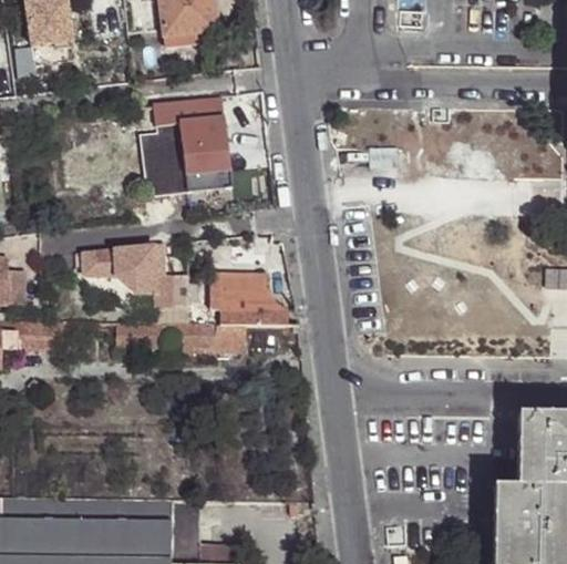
[(47,0),(27,2),(31,45),(72,42),(68,0),(47,0)]
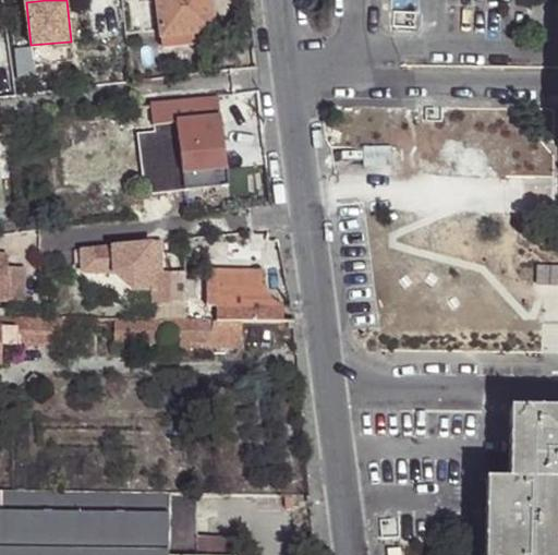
[(155,0),(160,39),(191,37),(211,34),(207,0),(155,0)]
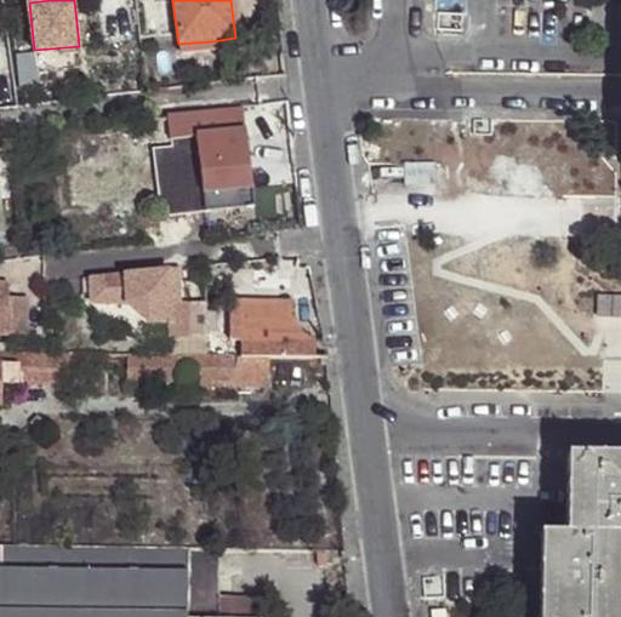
[(212,41),(178,44),(181,57),(214,53),(212,41)]
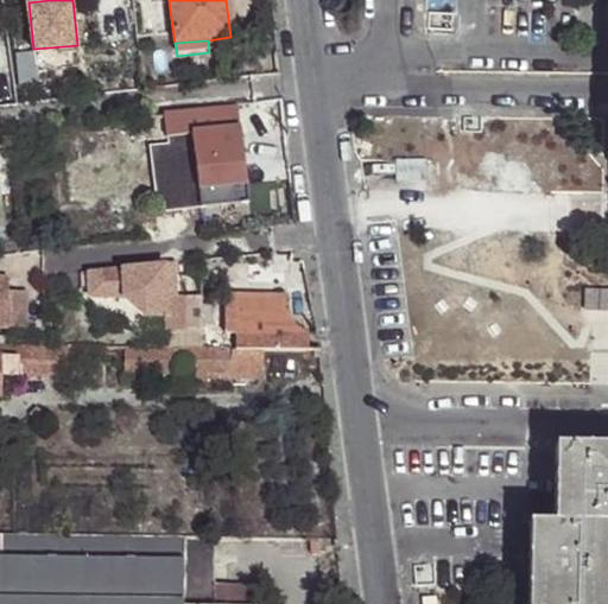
[(190,114),(191,132),(233,127),(229,110),(190,114)]
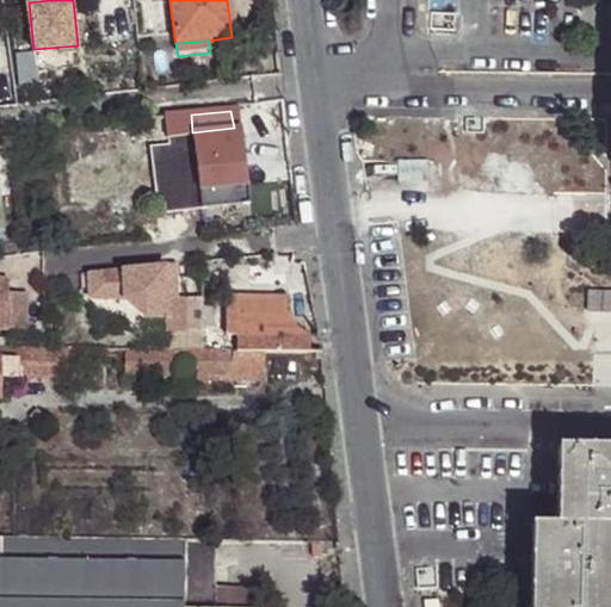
[(191,115),(165,116),(167,136),(192,132),(191,115)]
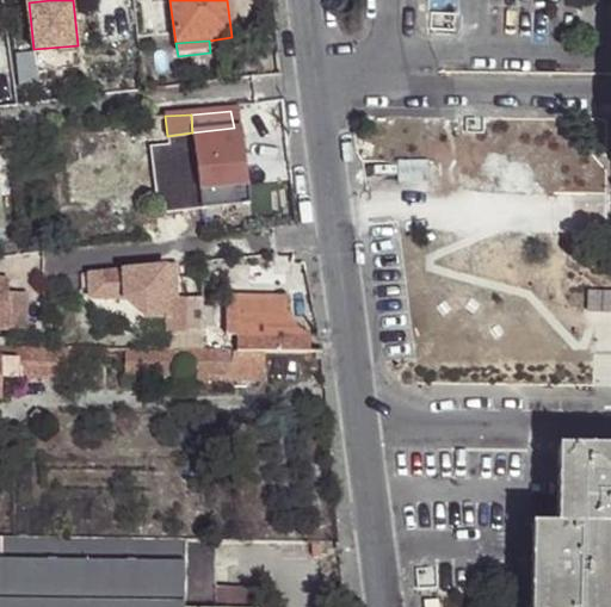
[(234,128),(192,132),(199,190),(246,185),(239,128),(234,128)]
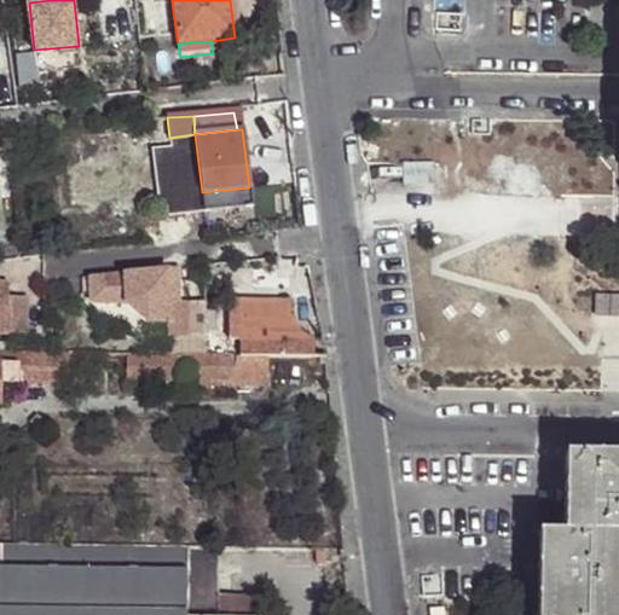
[(195,134),(169,138),(171,157),(175,157),(180,196),(183,196),(202,192),(195,134)]
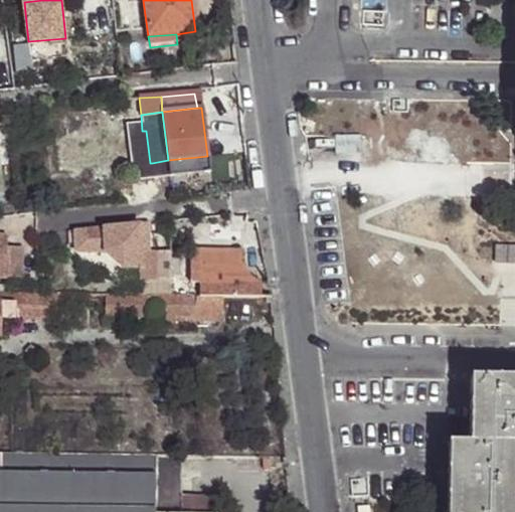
[(146,131),(142,131),(130,132),(135,164),(150,163),(146,131)]
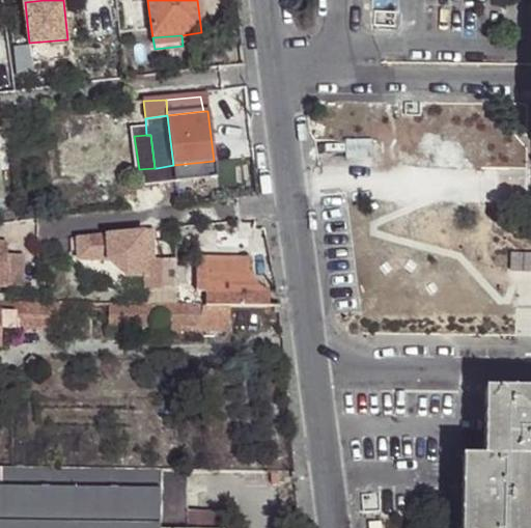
[(144,193),(146,204),(162,203),(159,191),(144,193)]
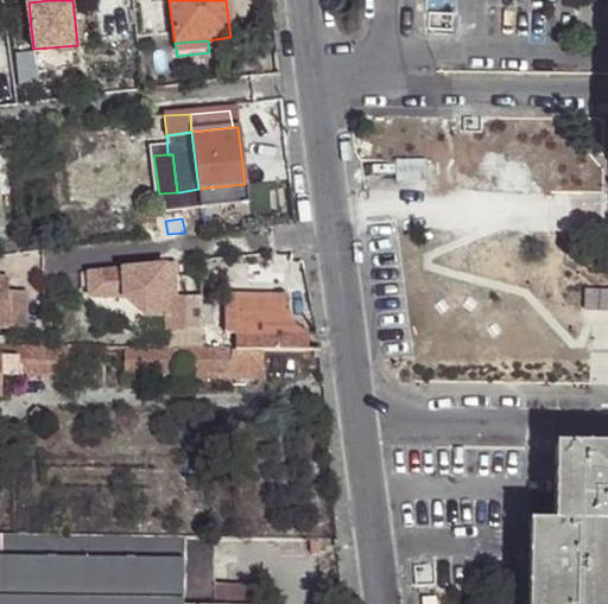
[(163,262),(86,271),(90,294),(124,297),(145,316),(166,316),(166,329),(171,329),(185,329),(185,296),(176,296),(166,296),(163,262)]
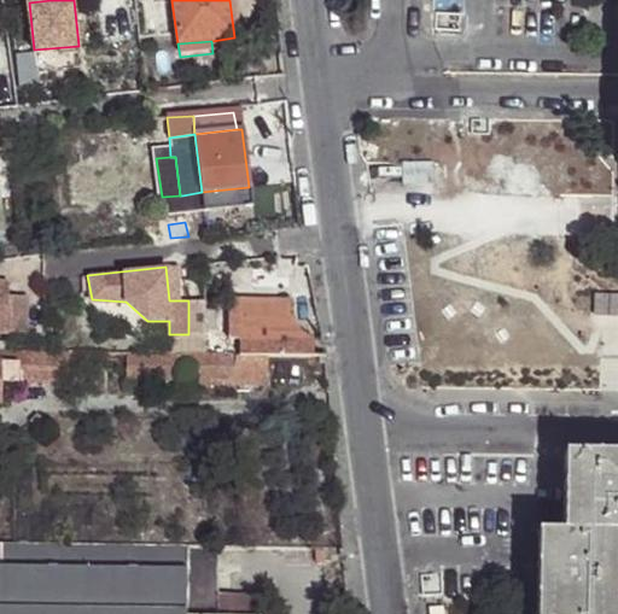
[(165,267),(169,300),(179,300),(176,267),(165,267)]
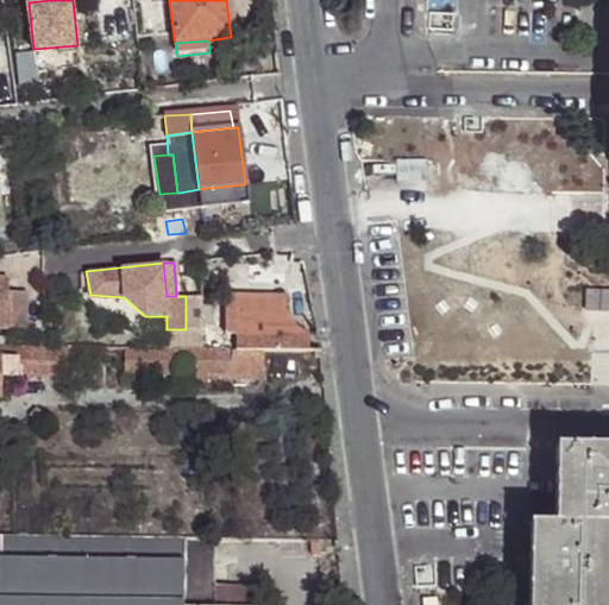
[(0,323),(24,323),(25,289),(7,288),(7,275),(0,273),(0,323)]
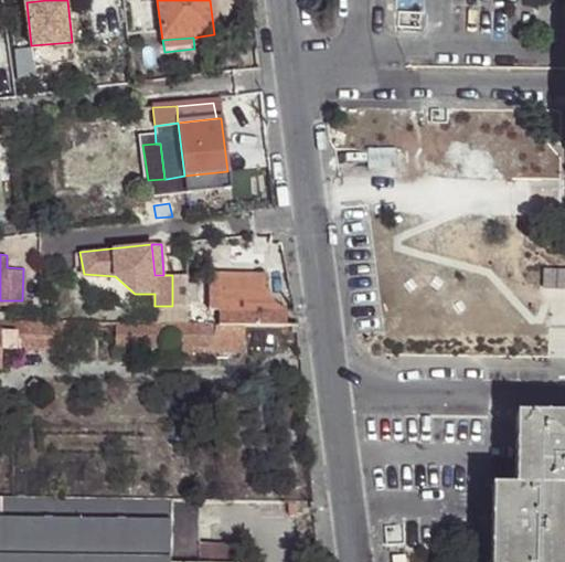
[(217,276),(217,288),(220,289),(244,288),(247,294),(270,294),(265,283),(266,277),(217,276)]
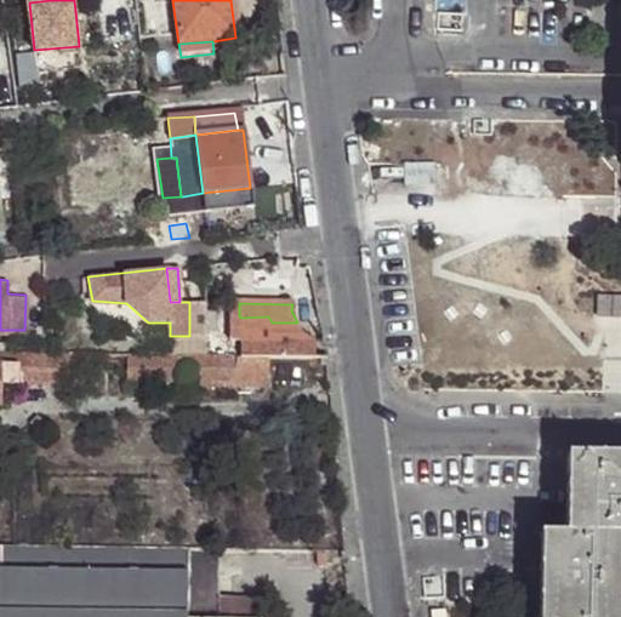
[(228,335),(238,335),(238,320),(241,318),(239,316),(228,318),(228,335)]
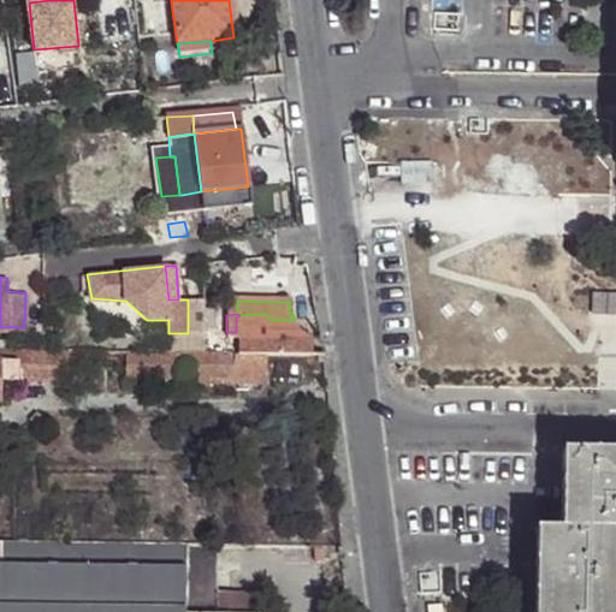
[(265,351),(271,351),(270,320),(266,314),(240,315),(236,318),(236,332),(236,349),(265,351)]
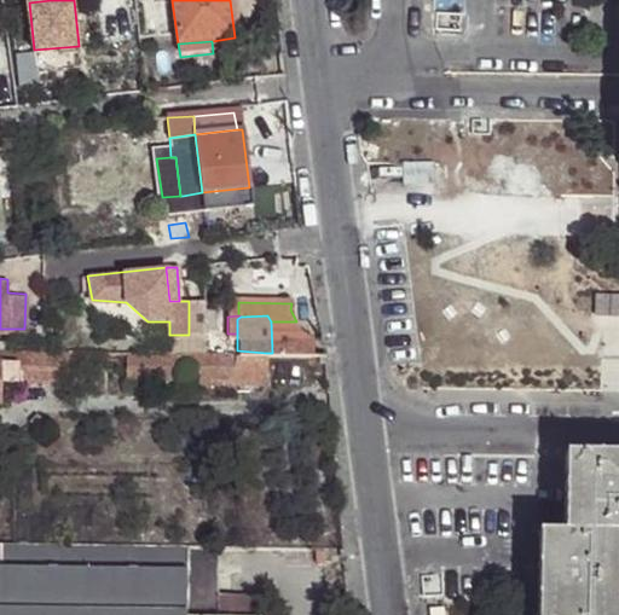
[(325,354),(323,342),(296,321),(271,321),(272,353),(318,353),(325,354)]
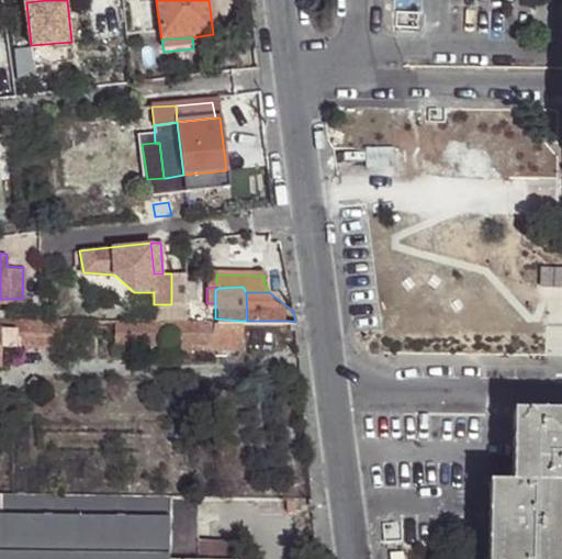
[(171,304),(158,304),(158,319),(171,319),(171,304)]
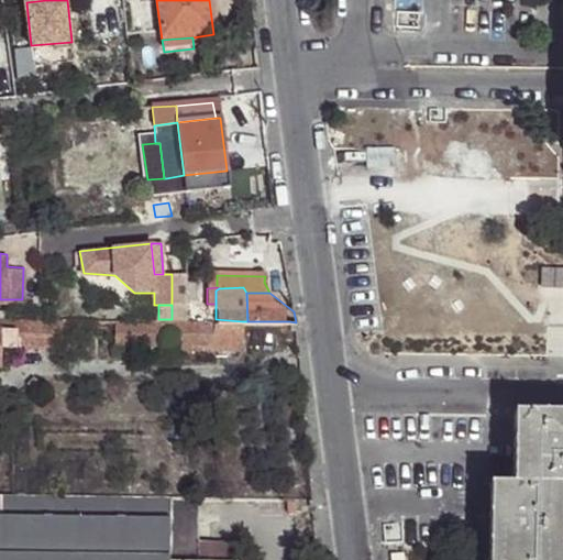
[(59,342),(61,319),(0,317),(0,329),(0,341),(59,342)]
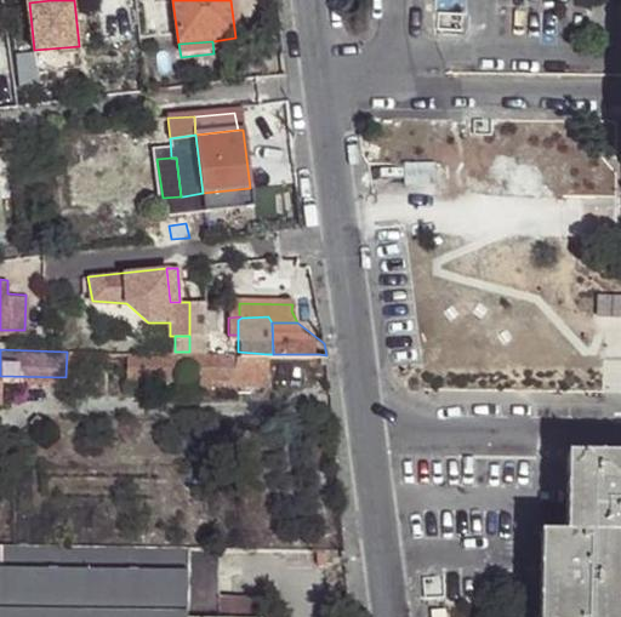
[(267,376),(267,354),(238,352),(211,352),(189,352),(175,352),(129,350),(129,373),(267,376)]
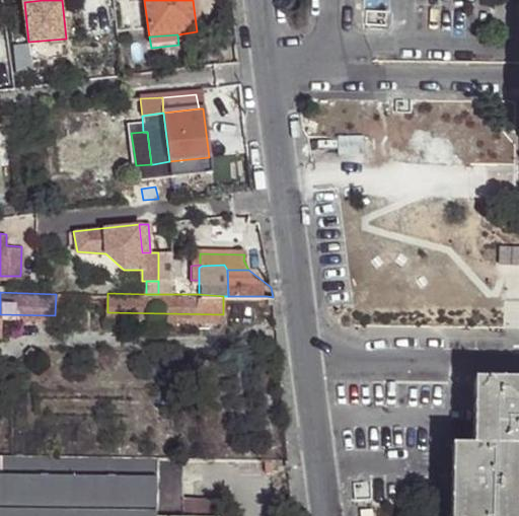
[(518,384),(517,384),(476,384),(476,451),(518,451),(518,384)]
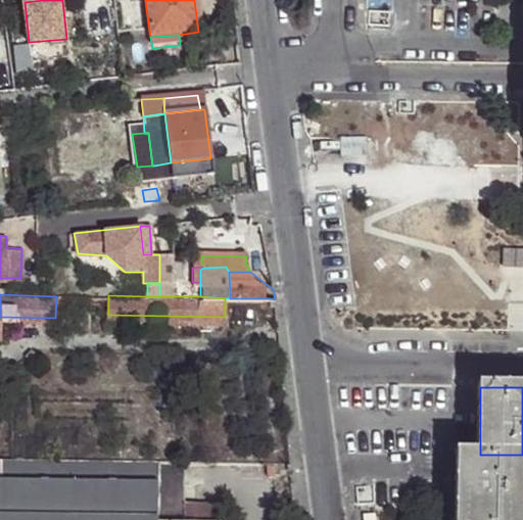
[(522,455),(480,455),(458,455),(458,467),(458,476),(522,476),(522,455)]
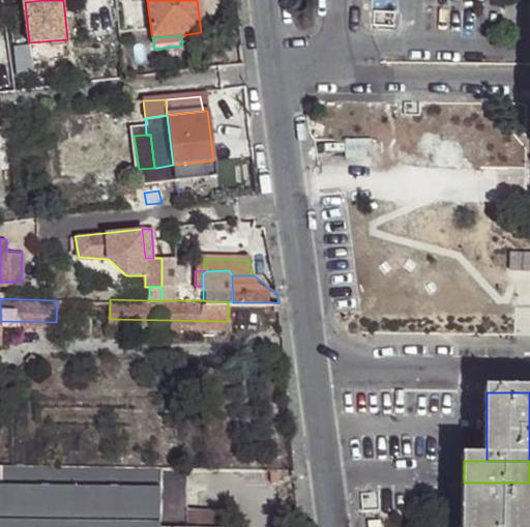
[(0,484),(158,485),(159,467),(0,464),(0,484)]
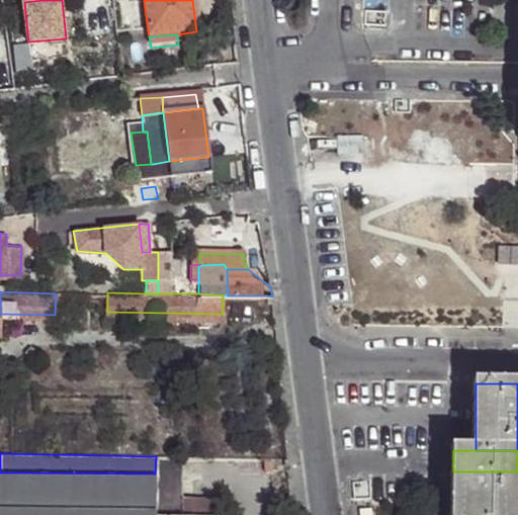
[(181,498),(181,457),(156,456),(155,474),(156,514),(155,514),(217,514),(217,499),(181,498)]
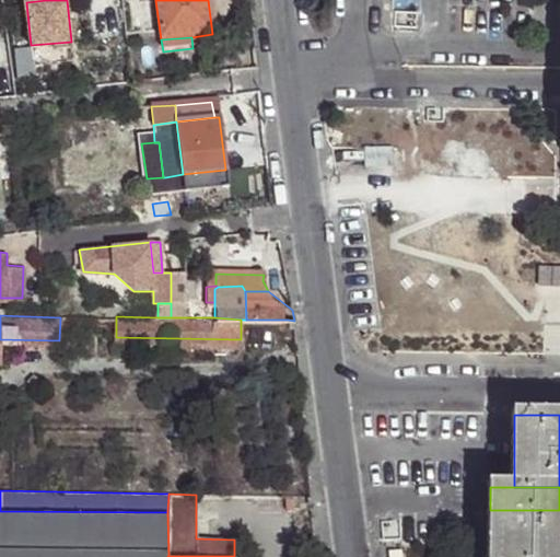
[(559,556),(559,510),(490,510),(489,543),(488,556),(559,556)]
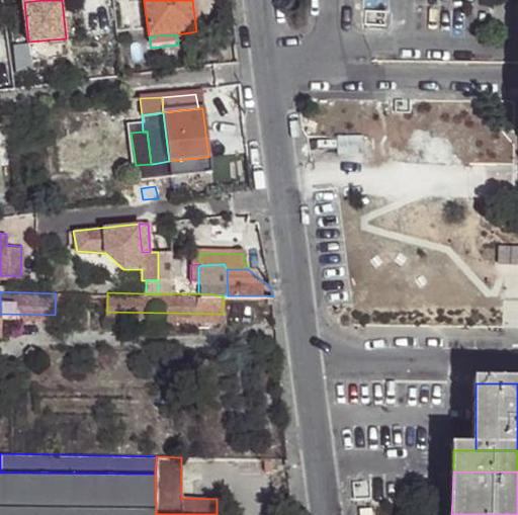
[(155,514),(156,514),(155,474),(0,473),(0,514),(155,514)]
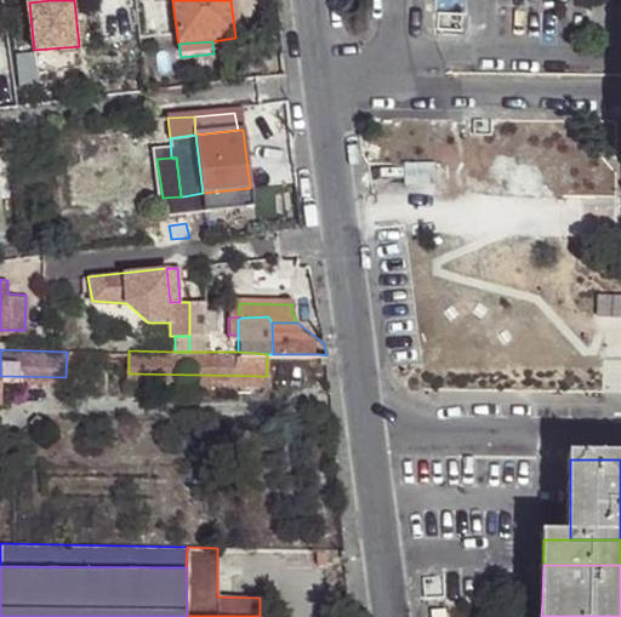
[(445,616),(445,606),(429,607),(429,616),(445,616)]
